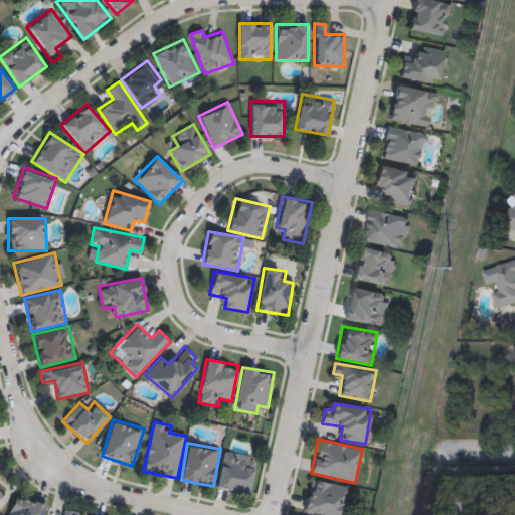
[(217,488),(224,451),(255,457),(248,494),(217,488)]
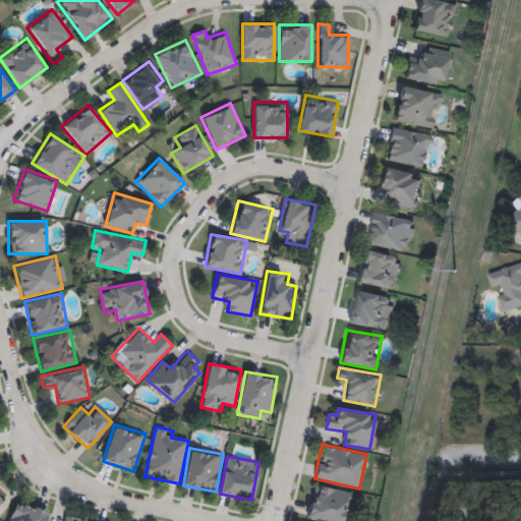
[(7,520),(16,499),(47,511),(43,520),(7,520)]
